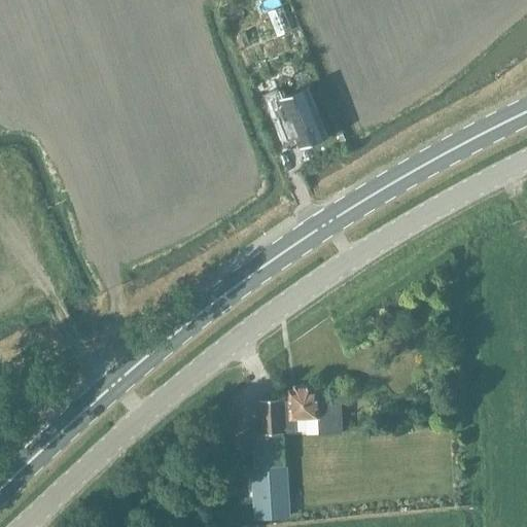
[(248,66),(251,77),(264,74),(259,62),(248,66)]
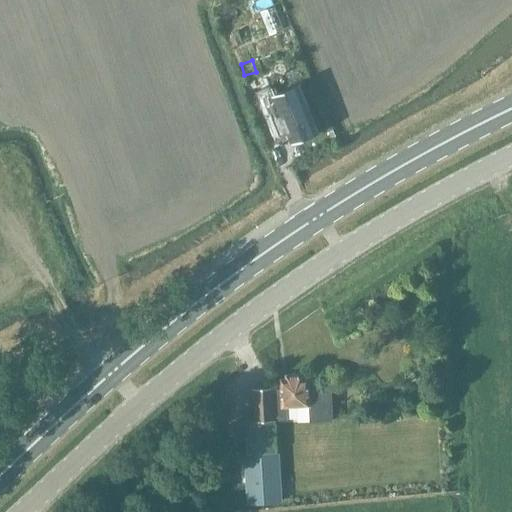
[(307,138),(320,133),(301,85),(300,85),(303,93),(276,103),(274,95),(273,96),(269,87),(256,91),(276,142),(288,137),(304,131),(307,138)]
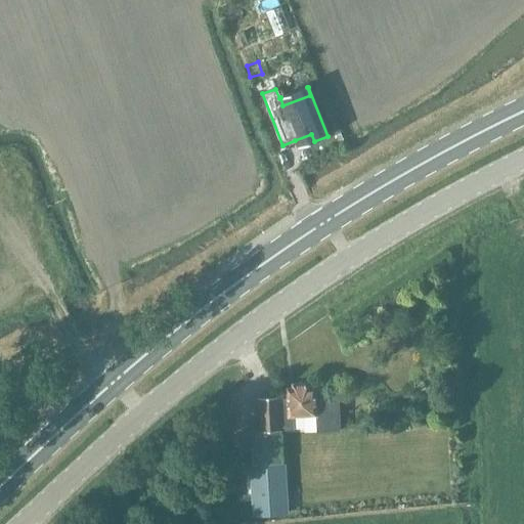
[(34,236),(42,253),(51,249),(43,232),(34,236)]
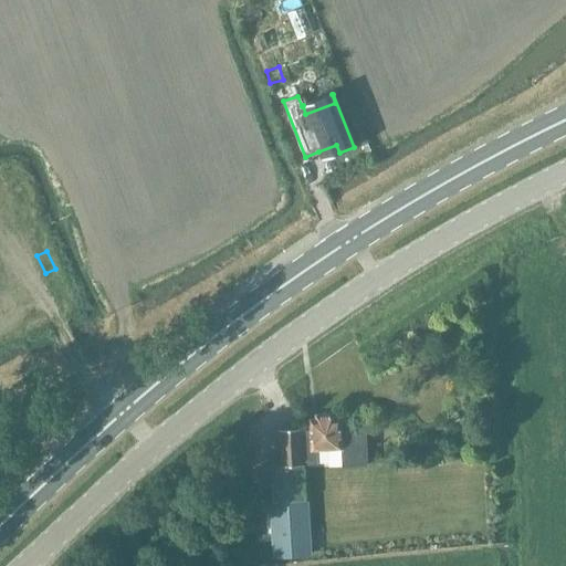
[(281,431),(283,465),(283,467),(305,465),(320,464),(318,450),(342,449),(343,468),(368,465),(367,427),(342,428),(341,418),(335,419),(335,412),(318,413),(318,419),(312,419),(313,432),(304,433),(304,430),(281,431)]
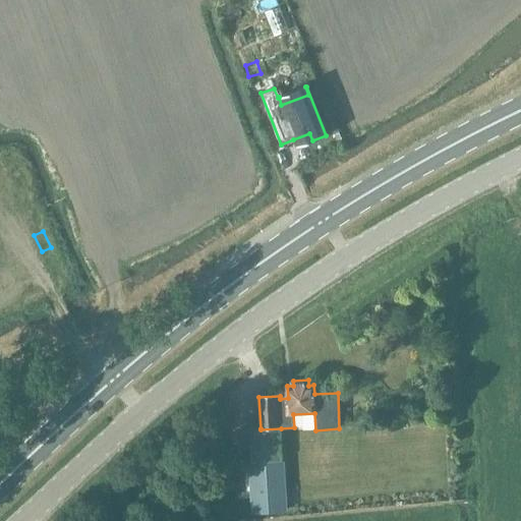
[(261,428),(251,428),(252,462),(257,462),(283,461),(281,428),(261,429),(261,428)]
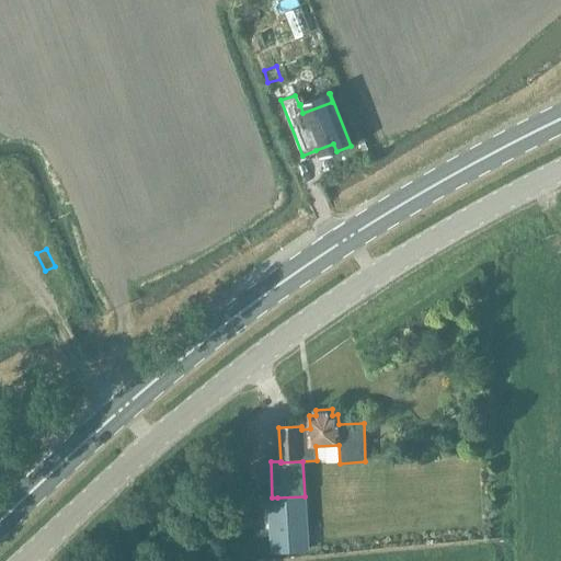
[(306,499),(271,501),(274,552),(308,550),(306,499)]
